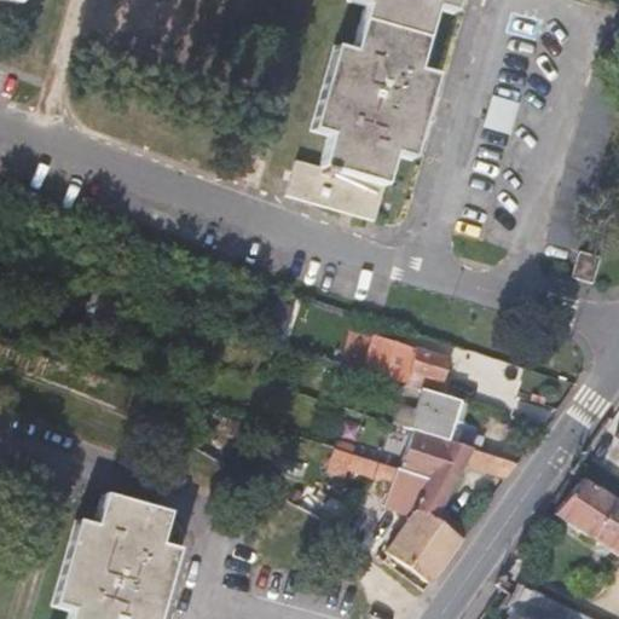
[(372,220),(385,184),(394,152),(411,156),(435,74),(418,69),(437,5),(455,10),(456,0),(362,0),(366,1),(353,48),(339,45),(312,128),(329,132),(319,166),(296,158),(284,195),(372,220)]
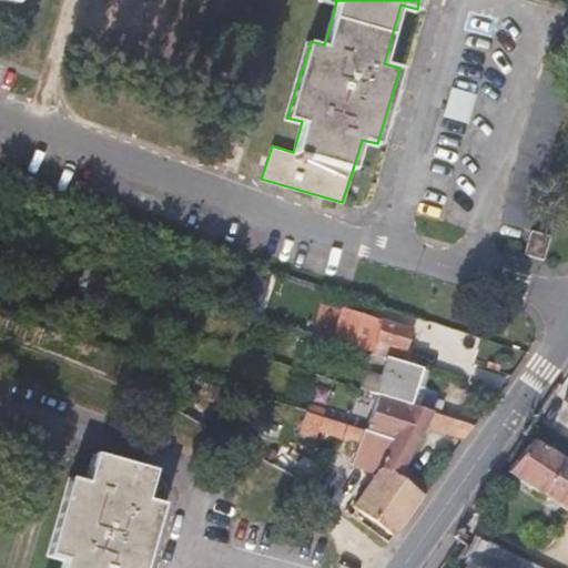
[(469,124),(477,99),(454,92),(446,118),(469,124)]
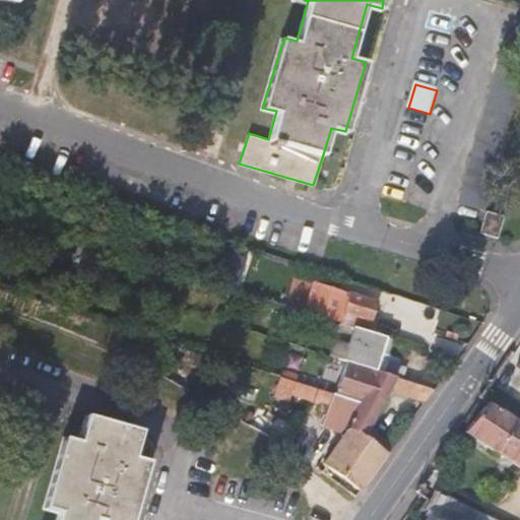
[(485,208),(482,223),(480,230),(498,236),(504,214),(485,208)]
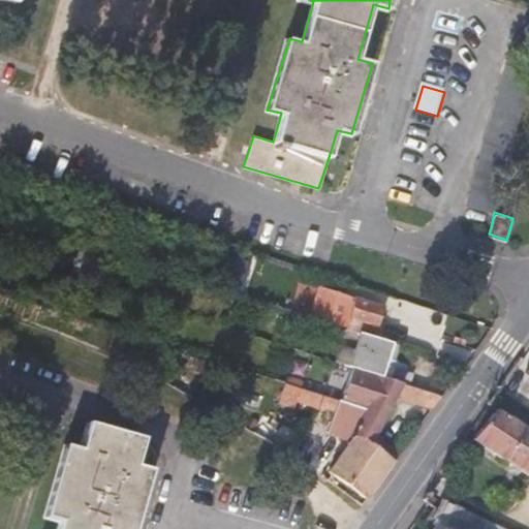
[(263,267),(253,299),(260,302),(302,315),(305,306),(278,298),(285,274),(263,267)]
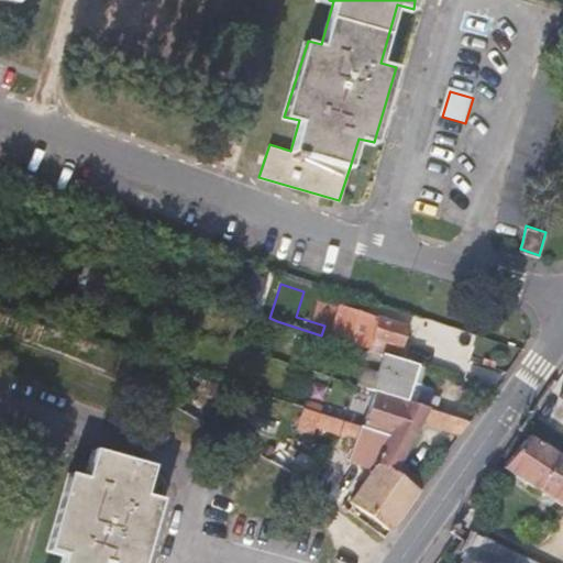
[(363,304),(343,297),(342,305),(361,310),(363,304)]
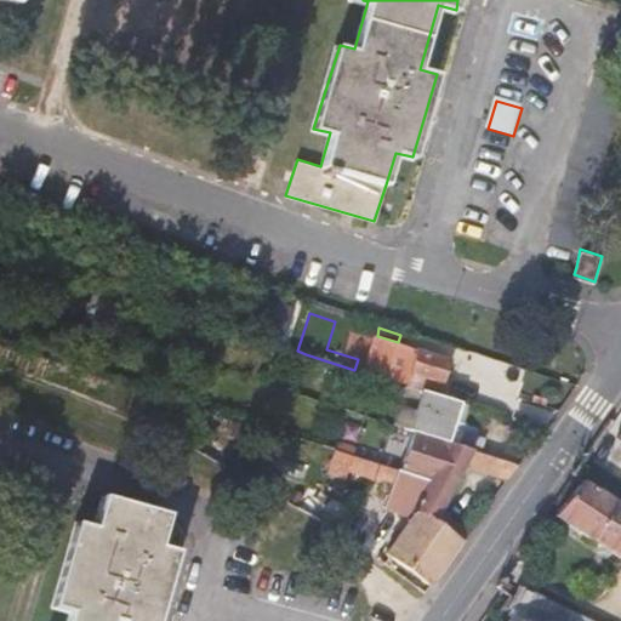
[(412,366),(443,379),(449,358),(398,342),(377,336),(365,369),(408,383),(412,366)]
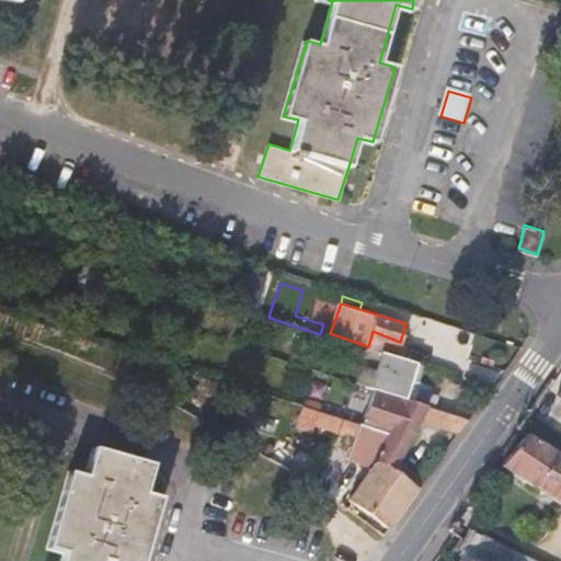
[(395,358),(400,342),(373,331),(368,346),(367,348),(380,354),(395,358)]
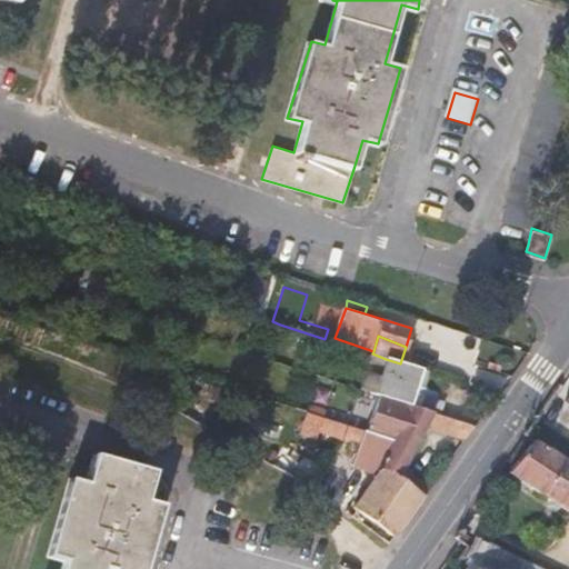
[(415,407),(421,387),(413,383),(418,369),(400,363),(386,359),(373,393),(407,405),(415,407)]
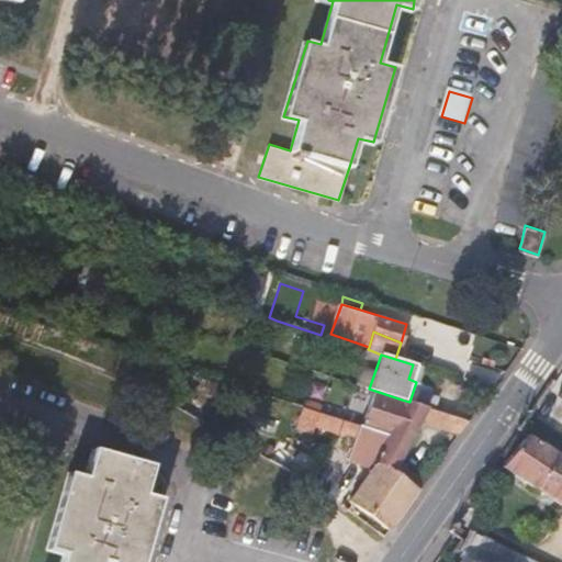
[(416,382),(422,367),(413,364),(408,379),(416,382)]
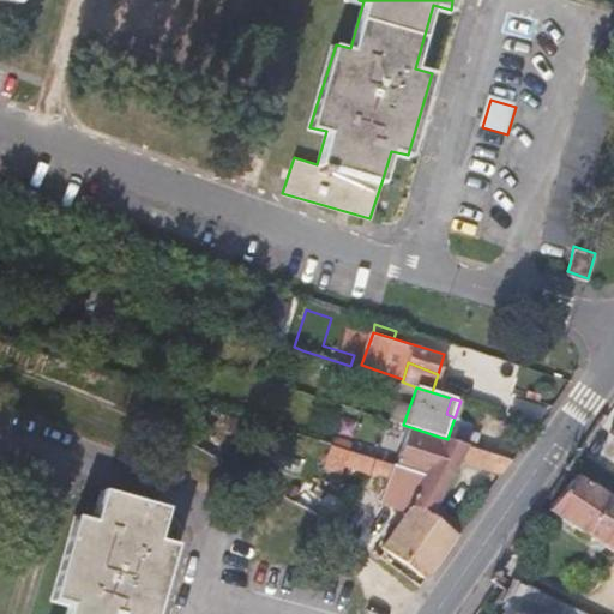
[(458,463),(501,477),(513,461),(447,439),(439,437),(433,461),(423,475),(409,503),(413,504),(457,537),(467,524),(435,506),(458,463)]
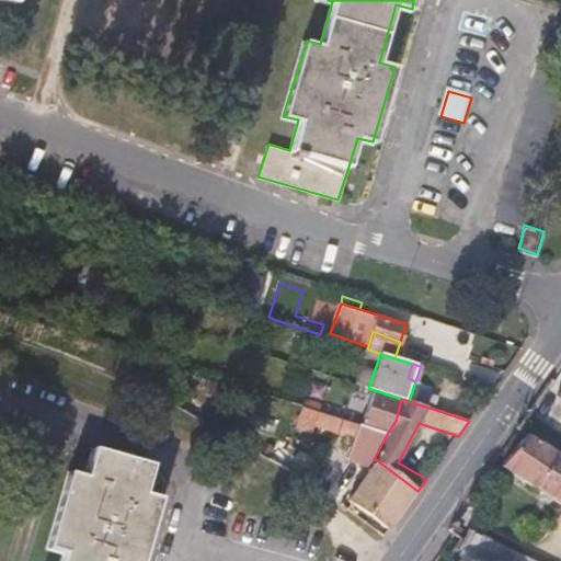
[(418,491),(377,460),(374,459),(387,434),(293,403),(286,424),(305,431),(309,416),(317,420),(317,424),(355,437),(355,438),(351,451),(348,460),(371,468),(350,499),(390,529),(418,491)]
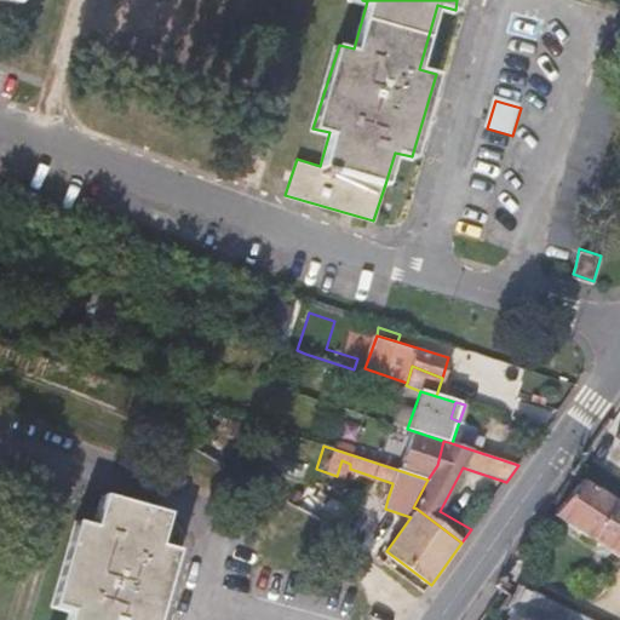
[(619,504),(583,481),(557,520),(619,558),(619,504)]
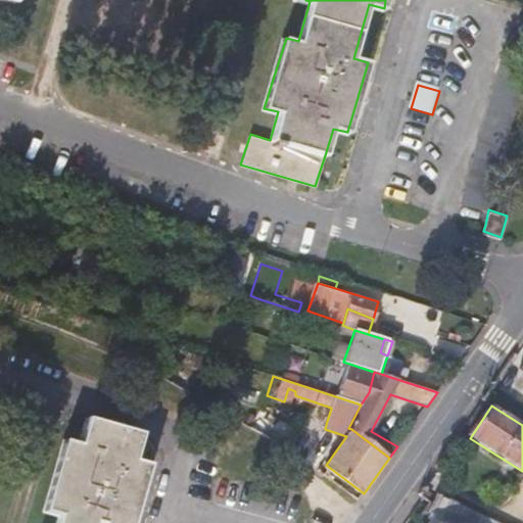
[(94,420),(86,446),(70,442),(49,513),(63,517),(61,522),(137,522),(154,468),(140,463),(146,436),(94,420)]
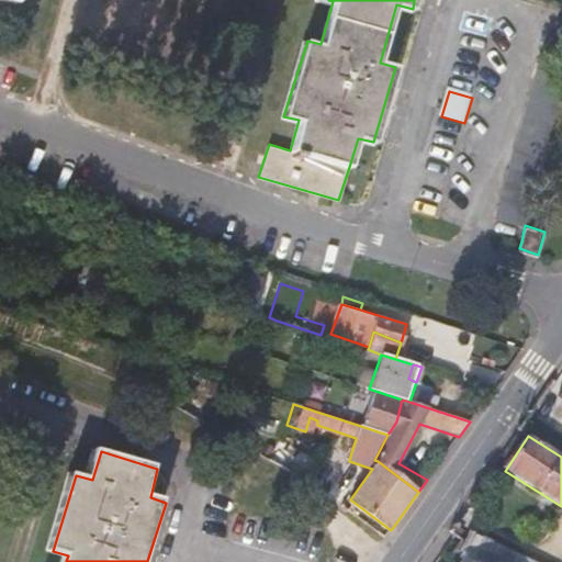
[(463,525),(459,521),(452,530),(451,530),(458,535),(463,525)]
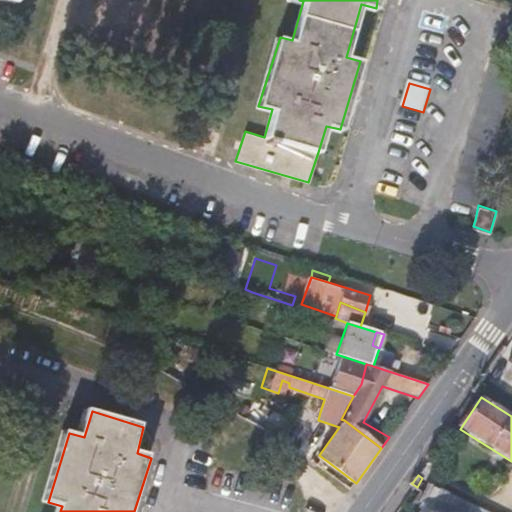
[(480,511),(430,486),(421,504),(425,506),(435,511),(480,511)]
